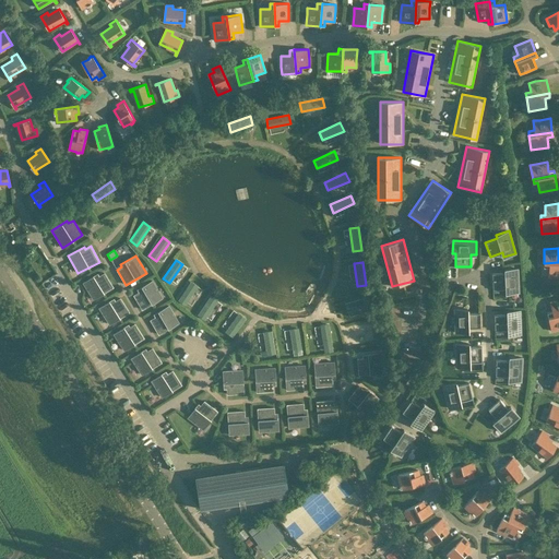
[(549,268),(548,277),(558,277),(558,262),(544,263),(544,268),(549,268)]
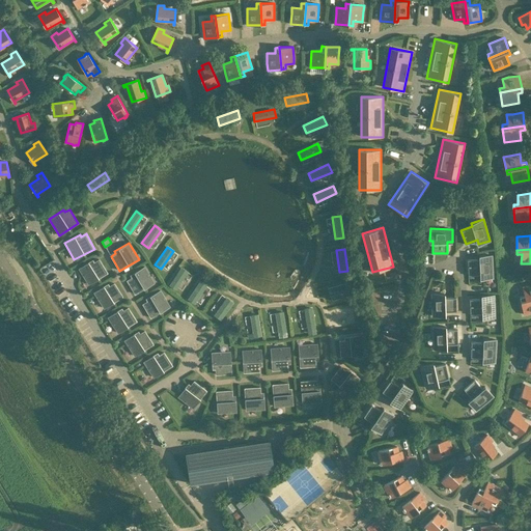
[(480,278),(493,278),(492,255),(479,256),(479,259),(468,259),(468,274),(480,274),(480,278)]
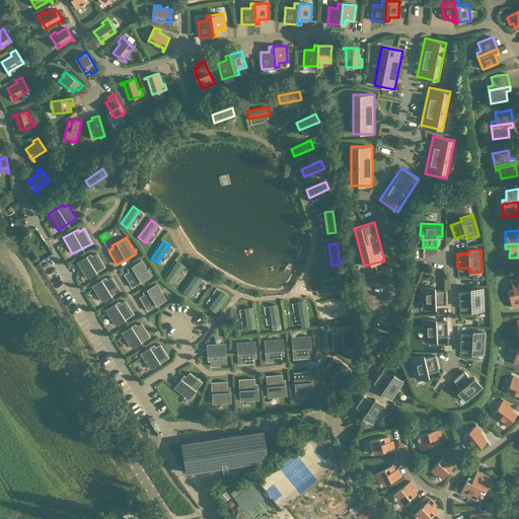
[(86,279),(105,267),(97,252),(92,255),(91,253),(76,263),(86,279)]
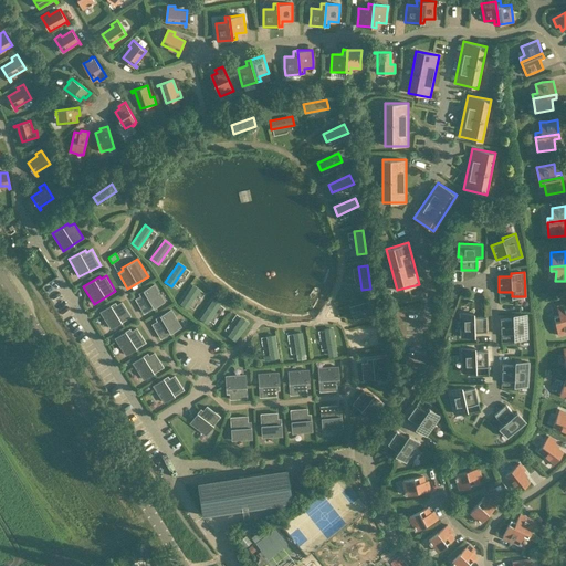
[(165,302),(155,283),(138,293),(140,295),(135,299),(144,314),(165,302)]
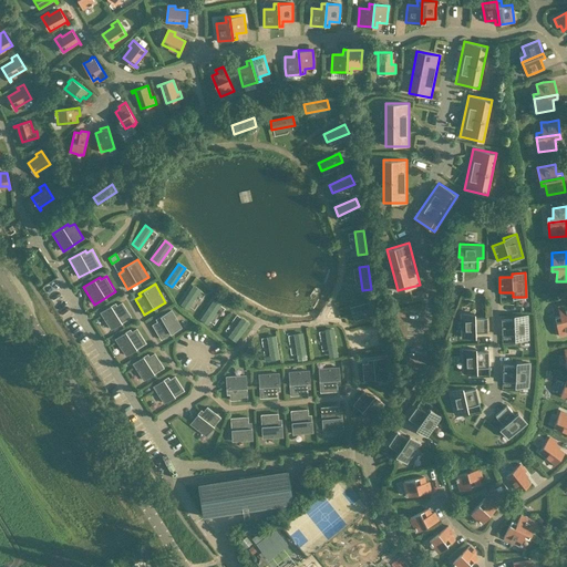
[(200,290),(193,286),(179,305),(187,309),(200,290)]
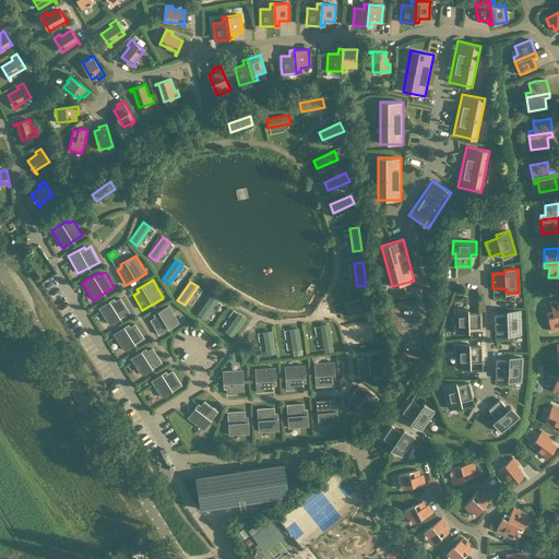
[(217,301),(211,296),(197,314),(204,320),(217,301)]
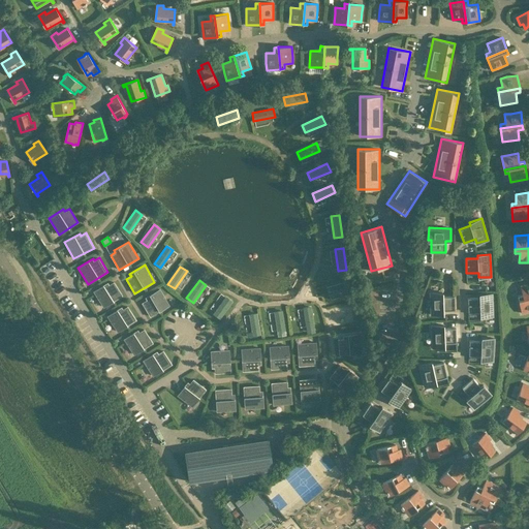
[(103,308),(123,296),(114,281),(110,284),(107,282),(93,291),(103,308)]
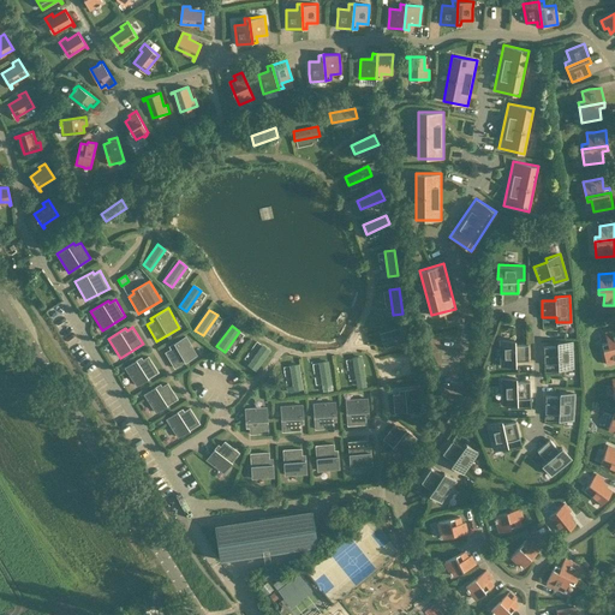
[(405,336),(402,327),(378,334),(381,342),(405,336)]
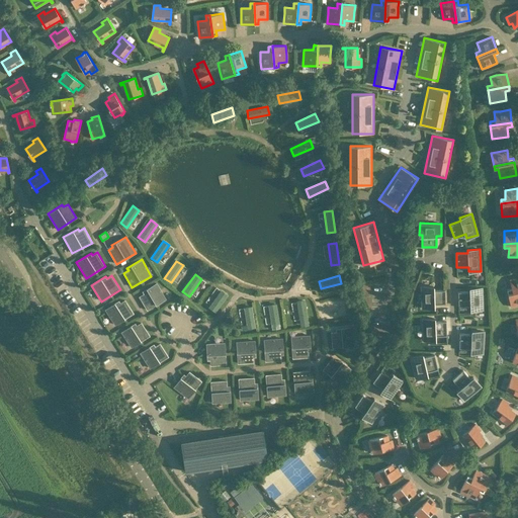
[(517,277),(509,280),(511,288),(507,289),(508,293),(517,290),(517,277)]
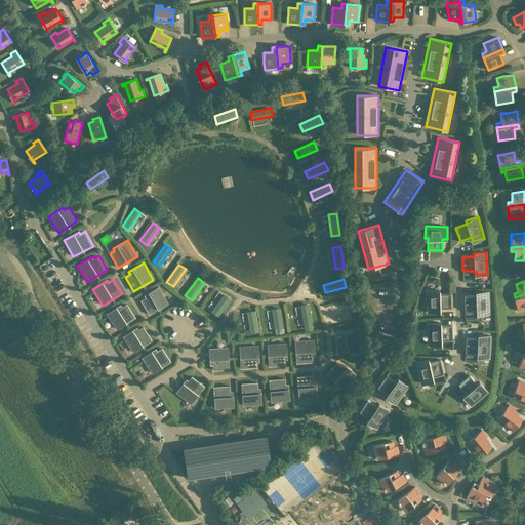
[(168,303),(159,286),(144,295),(146,297),(140,300),(149,315),(168,303)]
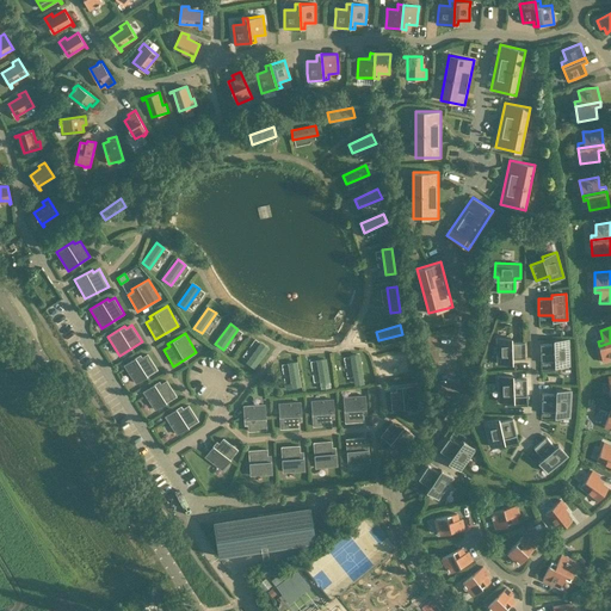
[(511,337),(497,338),(498,363),(512,363),(512,359),(525,358),(525,341),(511,343),(511,337)]
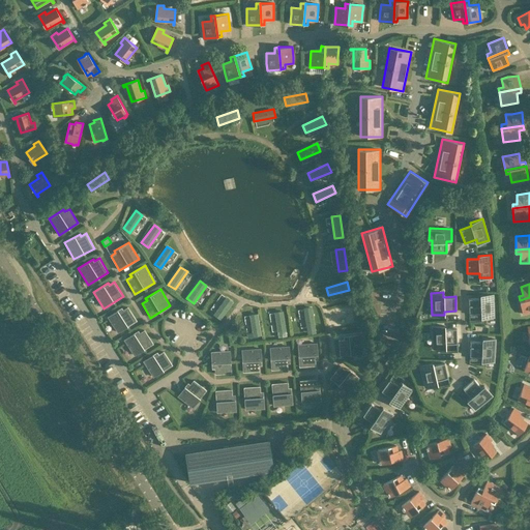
[(481,317),(494,316),(493,294),(480,294),(480,298),(469,298),(469,313),(481,313),(481,317)]
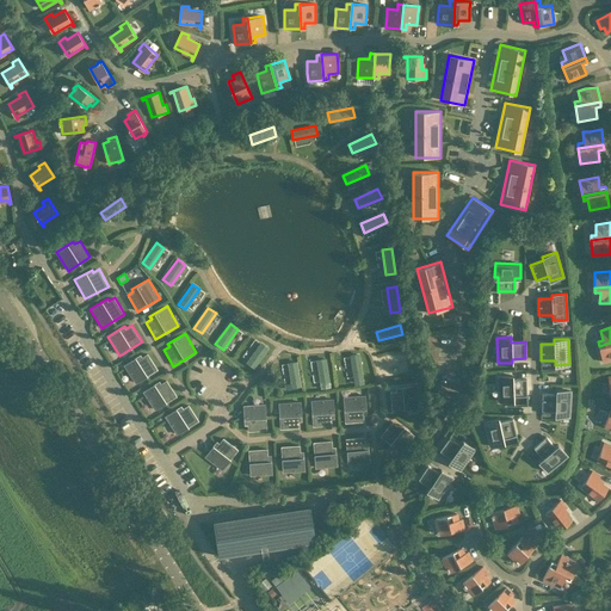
[(269,347),(261,343),(246,363),(254,368),(269,347)]
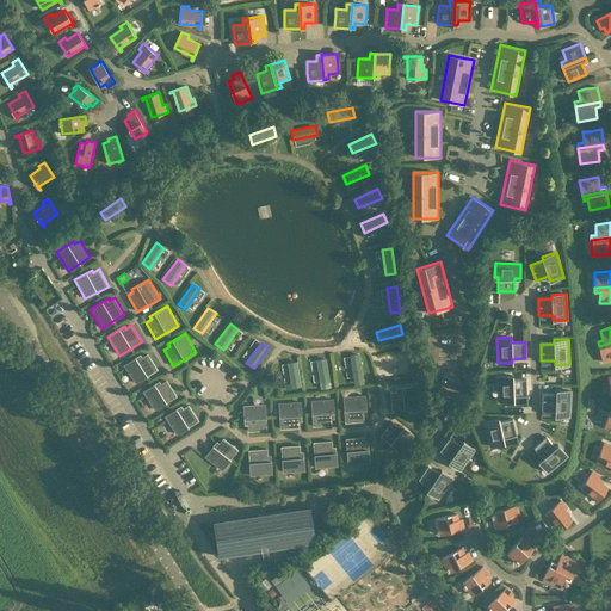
[(610,343),(599,346),(602,362),(610,359),(610,343)]
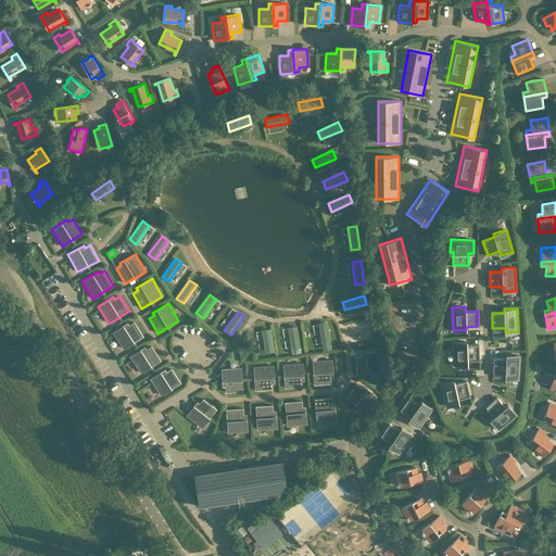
[(124,349),(143,336),(135,321),(129,325),(127,321),(112,331),(124,349)]
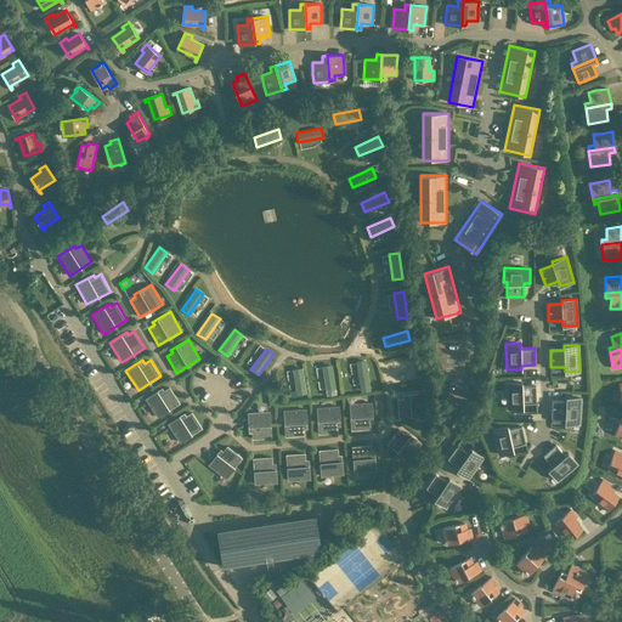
[(366,361),(356,362),(360,388),(369,386),(366,361)]
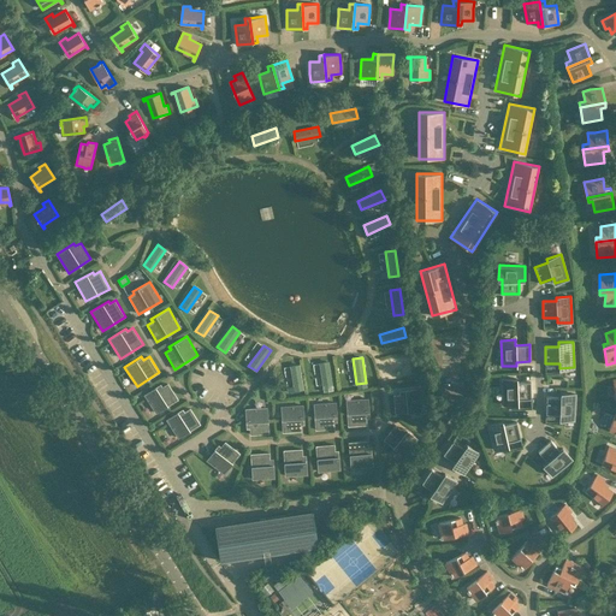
[(329,362),(319,363),(323,388),(332,386),(329,362)]
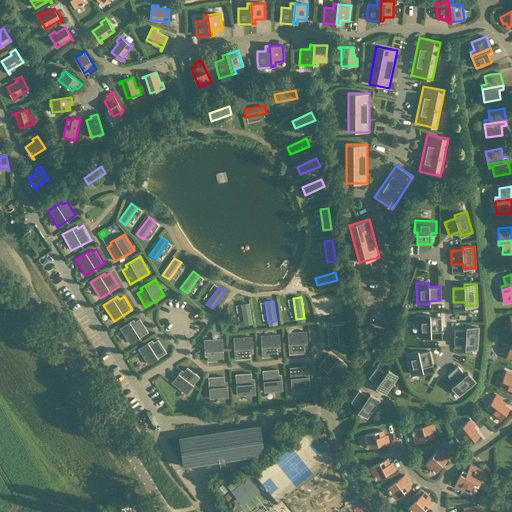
[(249,303),(241,305),(244,325),(252,324),(249,303)]
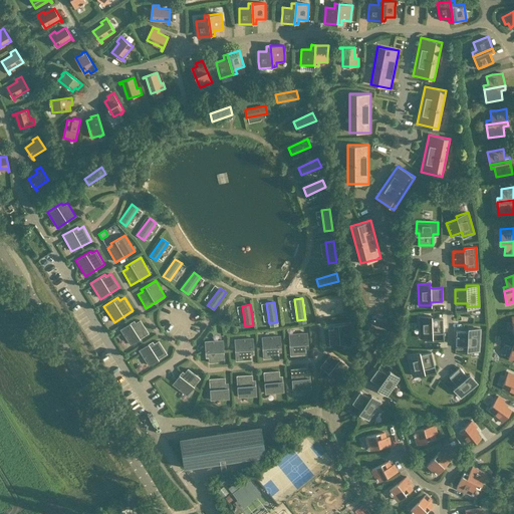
[(431,315),(419,316),(420,337),(432,337),(432,333),(443,332),(443,318),(431,319),(431,315)]
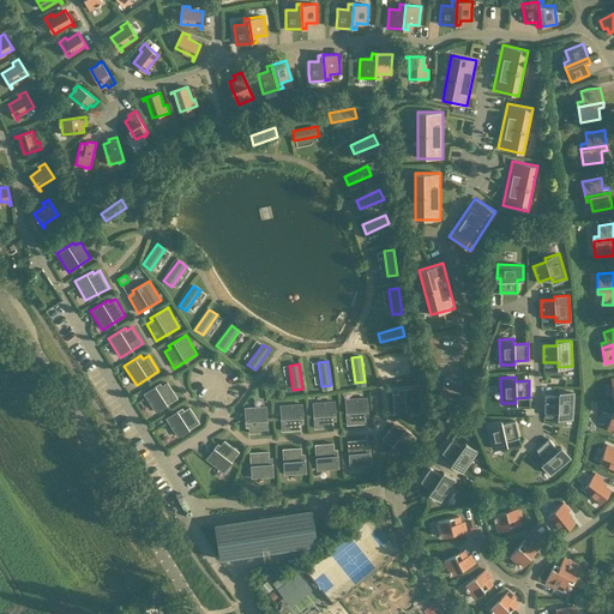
[(156,413),(178,398),(167,381),(162,385),(160,383),(143,393),(156,413)]
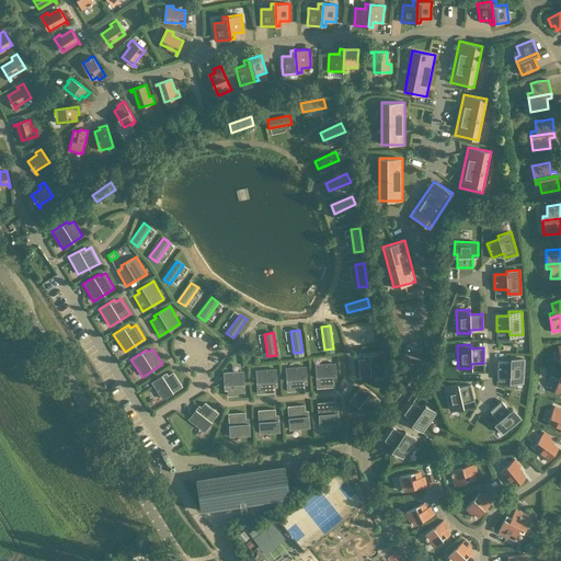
[(384,375),(381,354),(364,355),(364,358),(358,359),(359,377),(384,375)]
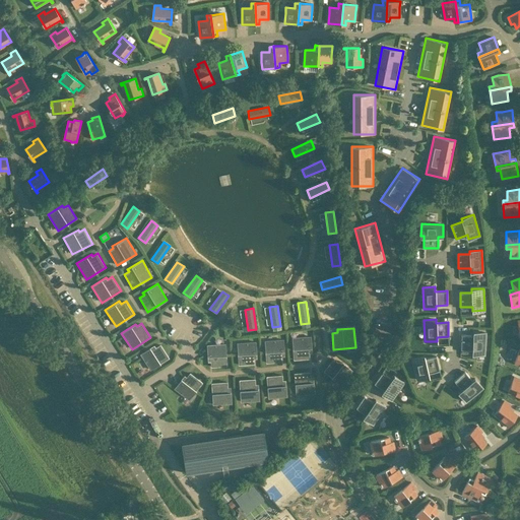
[(472,353),(484,354),(485,332),(473,332),(473,335),(462,334),(461,348),(472,349),(472,353)]
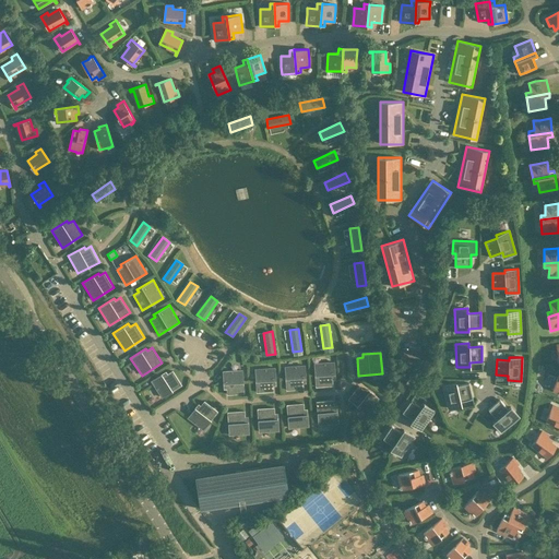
[(334,361),(313,363),(316,387),(333,385),(333,380),(335,380),(334,361)]
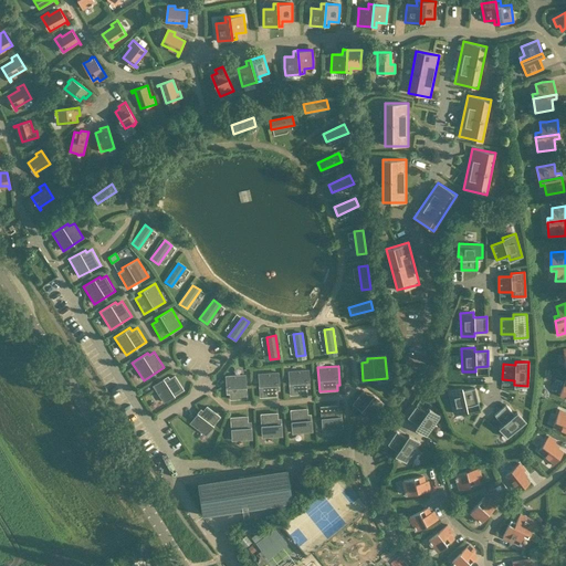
[(308,369),(289,370),(290,395),(307,394),(307,388),(310,388),(308,369)]
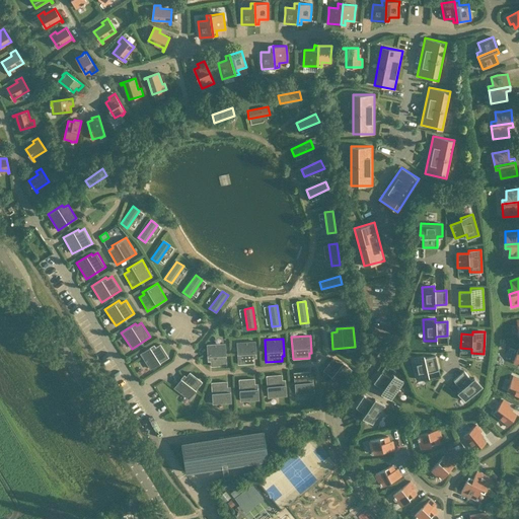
[(255,341),(236,342),(238,365),(254,363),(253,358),(256,358),(255,341)]
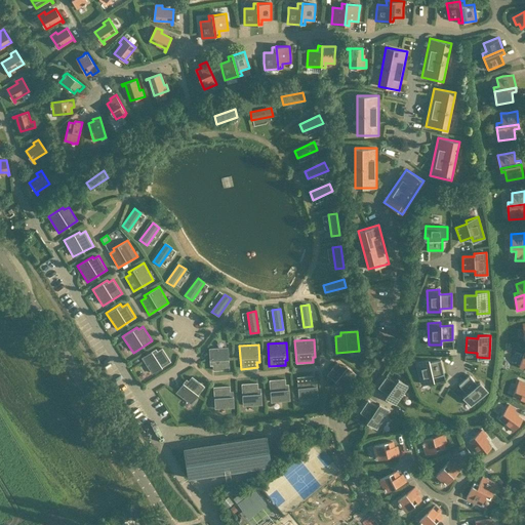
[(228,347),(209,348),(210,365),(213,365),(213,370),(230,369),(228,347)]
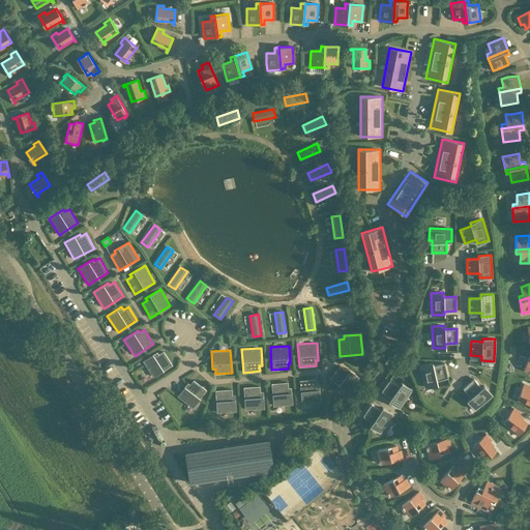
[(143,360),(153,377),(173,364),(164,351),(158,354),(157,351),(143,360)]
